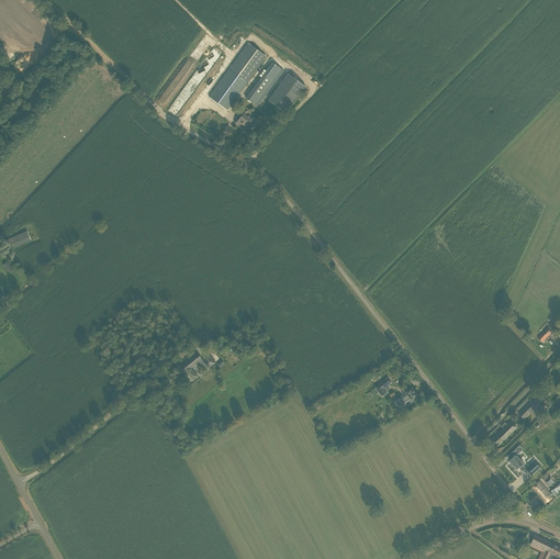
[(225,107),(227,102),(265,54),(246,40),(210,89),(206,93),(225,107)]
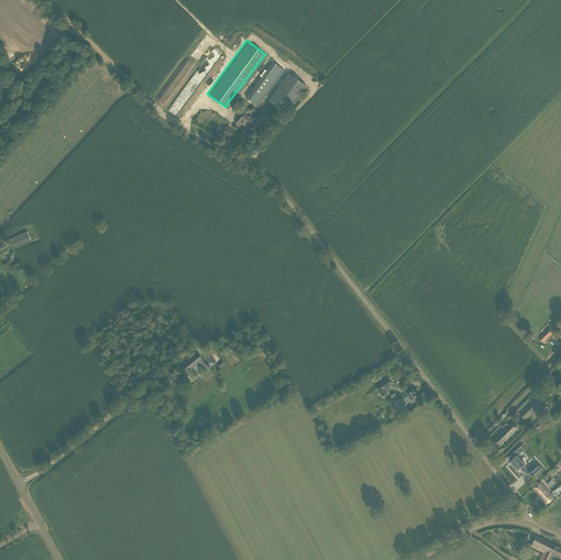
[(255,105),(282,68),(271,59),(244,96),(255,105)]
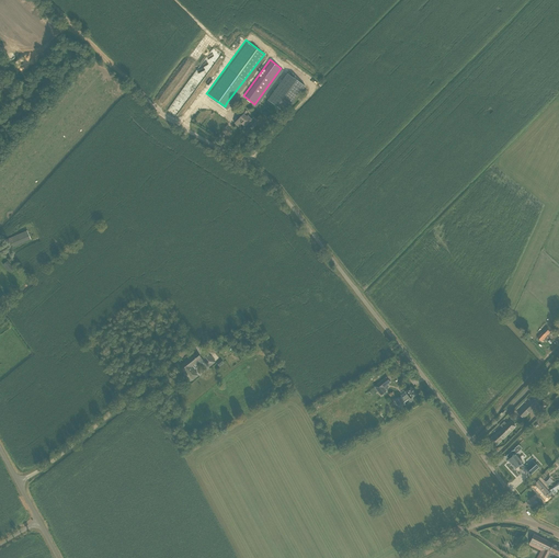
[(304,83),(285,70),(265,98),(284,111),(304,83)]
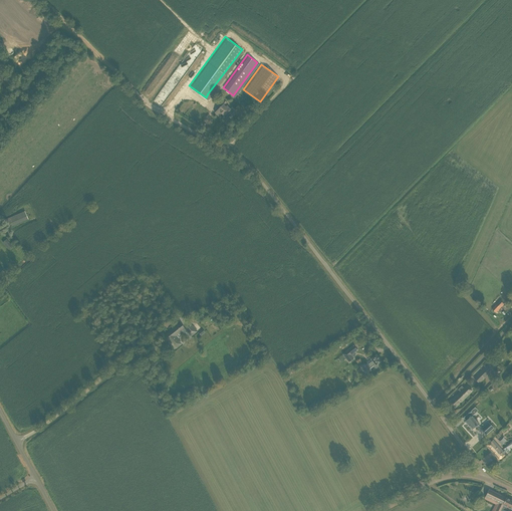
[(218,103),(213,109),(216,113),(219,110),(222,113),(224,111),(227,114),(233,108),(230,105),(228,106),(223,101),(225,99),(221,95),(216,101),(218,103)]
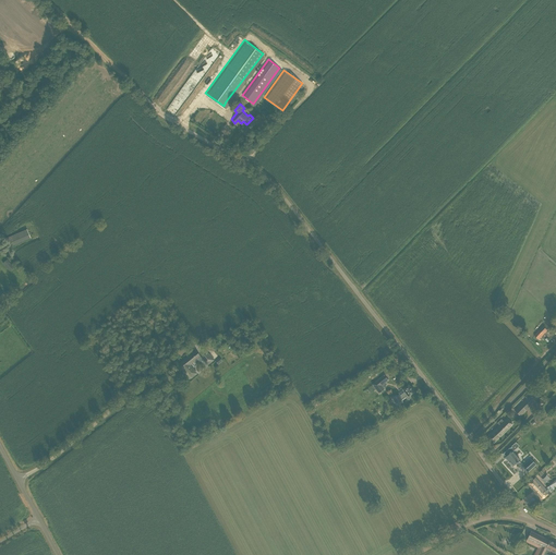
[(25,226),(4,236),(9,243),(28,234),(25,226)]
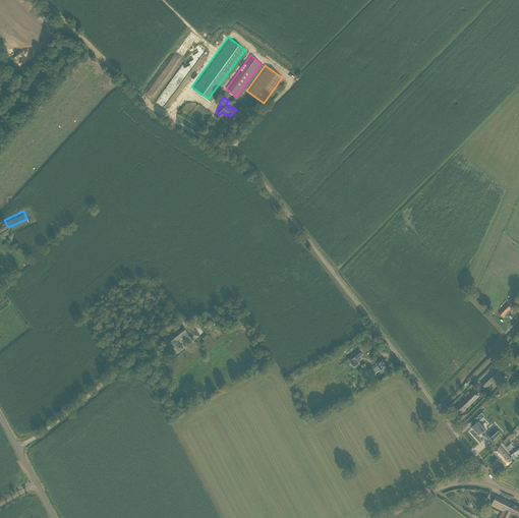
[(4,240),(1,242),(7,249),(12,245),(10,243),(9,245),(4,240)]
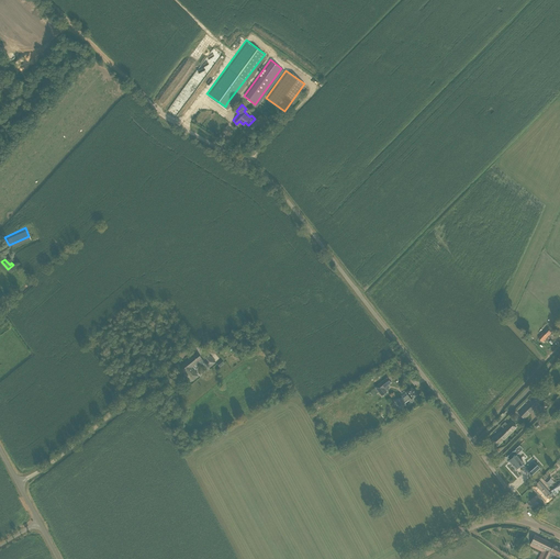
[(539,332),(536,334),(540,339),(549,330),(548,330),(546,326),(545,325),(539,332)]
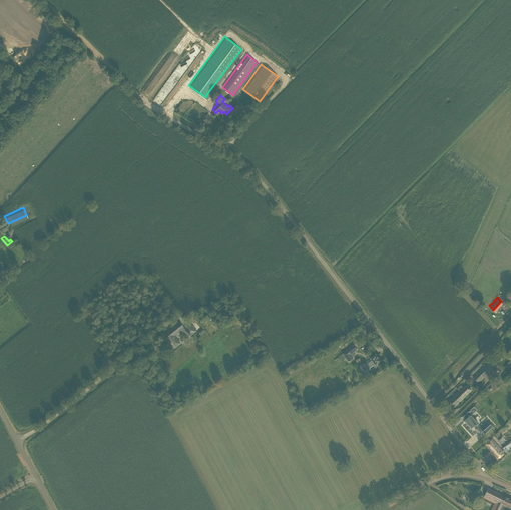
[(182,325),(181,323),(178,320),(162,332),(165,336),(172,345),(178,341),(172,333),(182,325)]
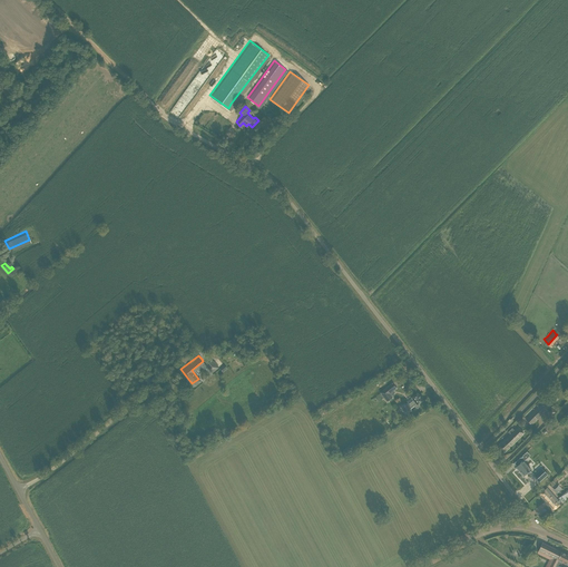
[(209,357),(203,362),(209,371),(217,364),(212,358),(212,359),(209,357)]
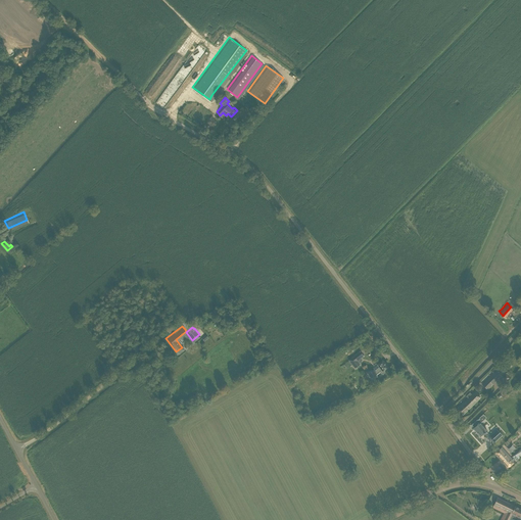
[(358,348),(347,358),(353,366),(358,362),(354,358),(362,352),(358,348)]
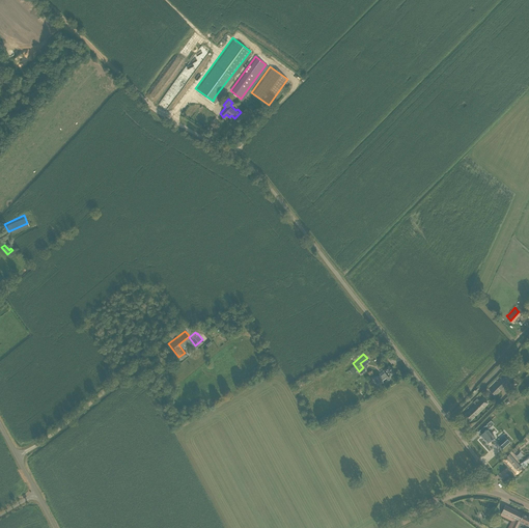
[(371,376),(371,377),(374,383),(381,380),(380,378),(384,374),(385,377),(387,377),(388,376),(388,374),(388,373),(392,370),(386,363),(381,367),(383,370),(378,373),(378,372),(376,373),(376,372),(371,374),(371,376)]
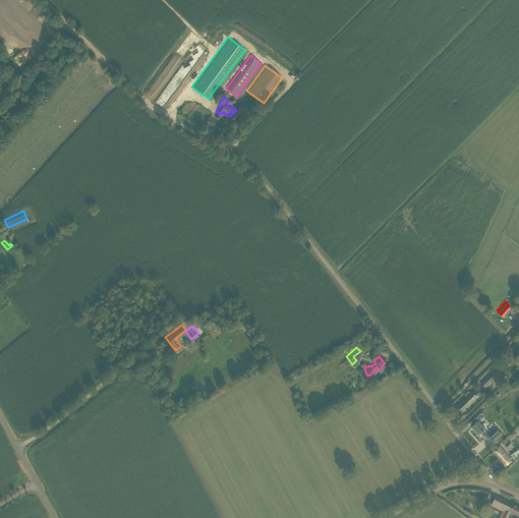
[(467,390),(466,389),(462,392),(464,394),(456,401),(452,405),(458,411),(461,407),(476,393),(470,387),(467,390)]
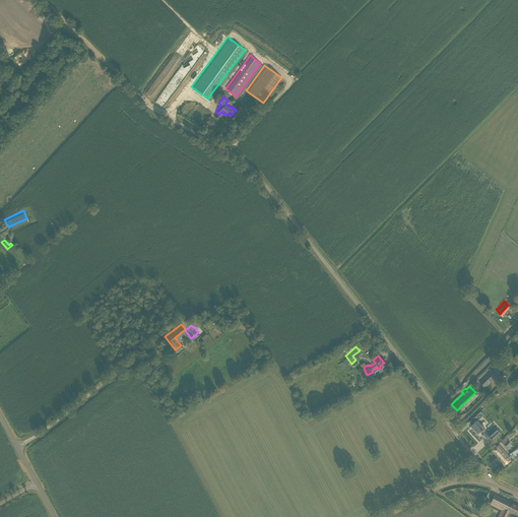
[(474,413),(466,419),(469,423),(468,423),(475,432),(479,429),(482,426),(475,417),(478,415),(475,411),(474,413)]
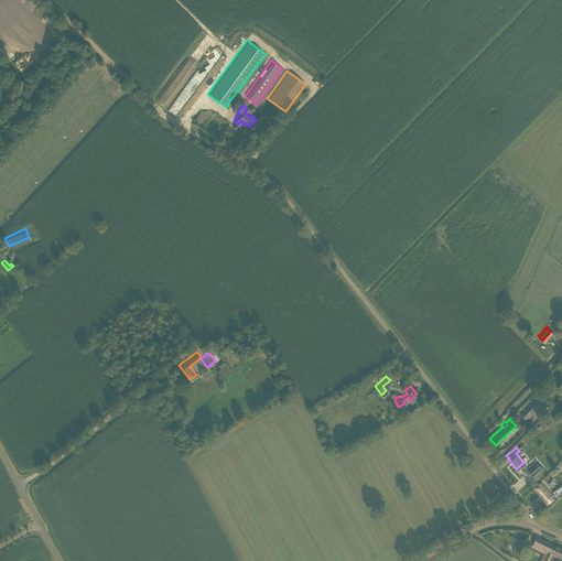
[(533,460),(526,468),(531,474),(539,466),(533,460)]
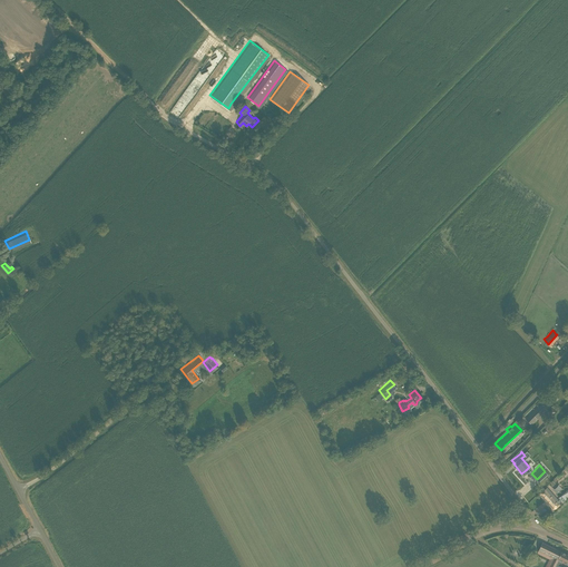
[(551,507),(556,502),(558,500),(557,499),(556,498),(545,485),(541,487),(538,491),(551,507)]
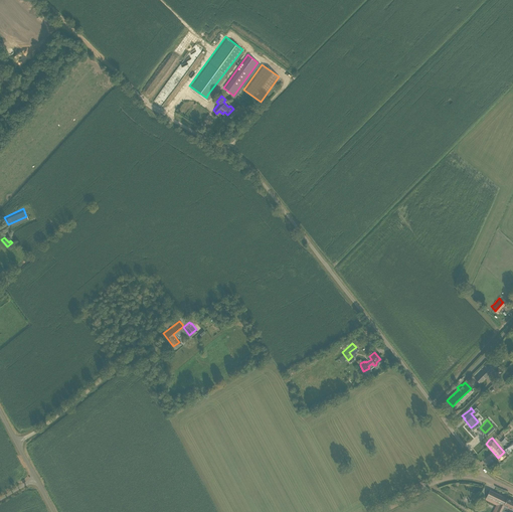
[(504,448),(502,450),(503,451),(505,450),(506,451),(512,444),(512,438),(503,447),(504,448)]
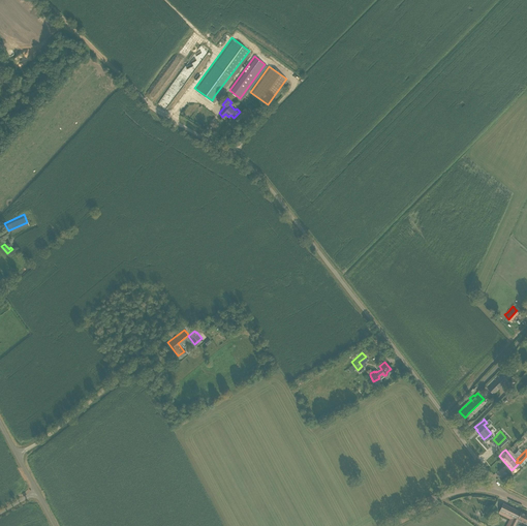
[(516,515),(519,509),(501,500),(497,508),(501,511),(510,516),(506,524),(505,523),(503,525),(513,525),(514,525),(509,524),(514,516),(515,515),(516,515)]
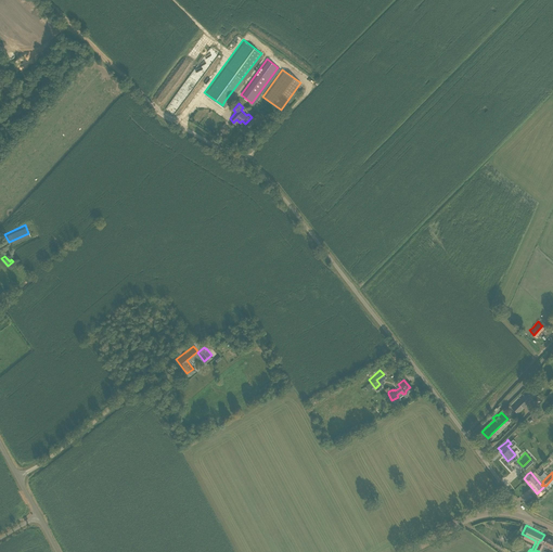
[(552,539),(544,535),(541,540),(540,540),(539,541),(535,550),(539,551),(541,547),(549,550),(550,547),(549,547),(551,543),(552,539)]
